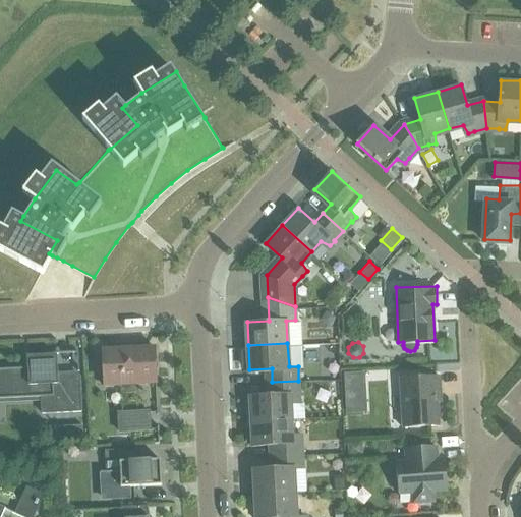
[(102,347),(104,383),(157,381),(155,345),(102,347)]
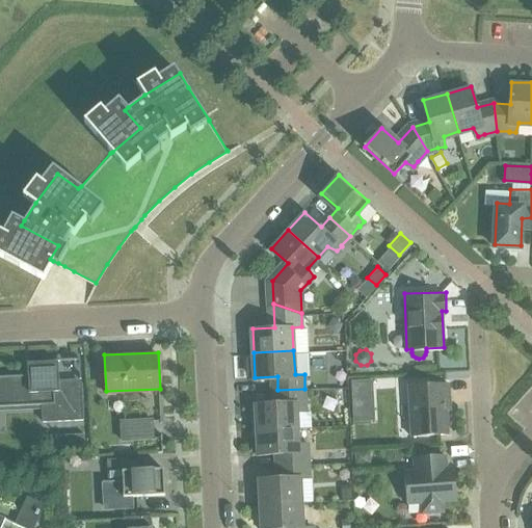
[(58,383),(57,360),(29,362),(29,373),(25,373),(0,374),(0,404),(43,402),(44,419),(83,417),(81,381),(58,383)]
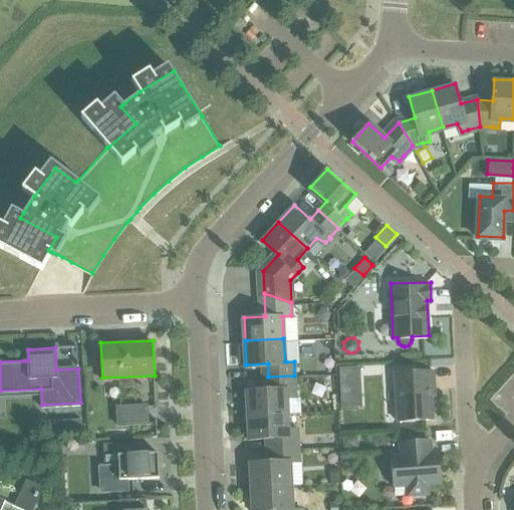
[(360,364),(338,365),(340,405),(361,404),(360,364)]
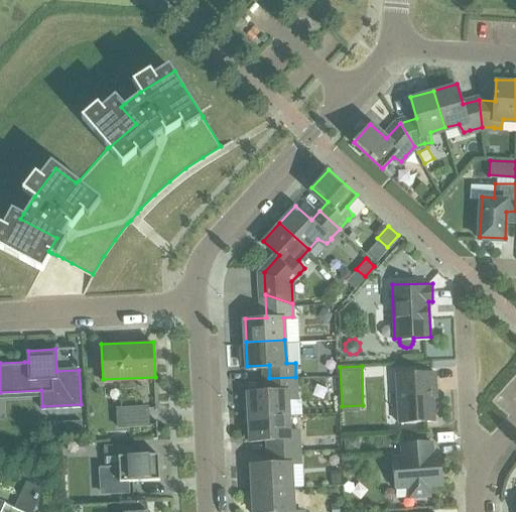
[(396,372),(399,420),(435,418),(433,386),(436,386),(436,370),(396,372)]
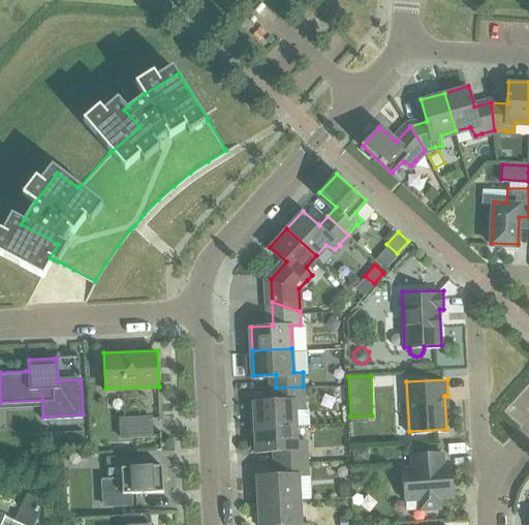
[(303,387),(276,388),(277,399),(255,400),(256,425),(296,424),(294,408),(305,408),(303,387)]
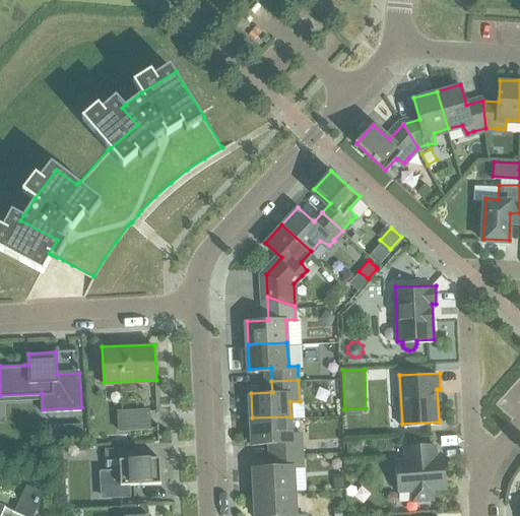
[(119,409),(120,428),(150,426),(149,407),(119,409)]
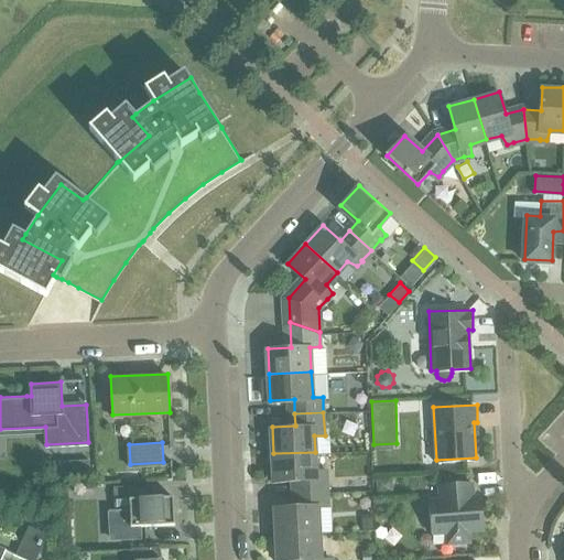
[(315,452),(273,453),(274,480),(297,478),(299,493),(327,492),(326,467),(316,469),(315,452)]
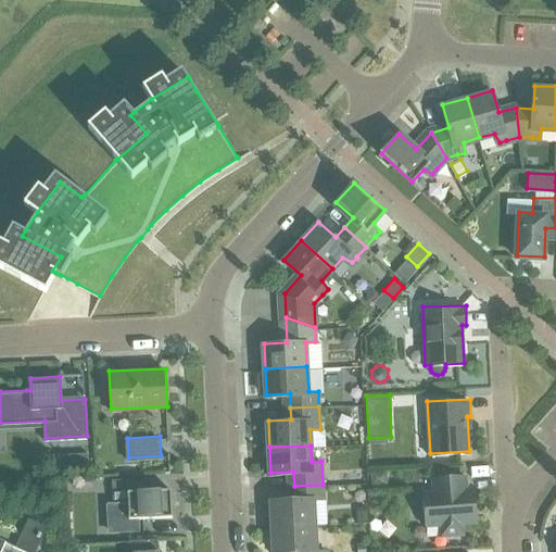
[(89,452),(59,452),(60,465),(89,465),(89,452)]
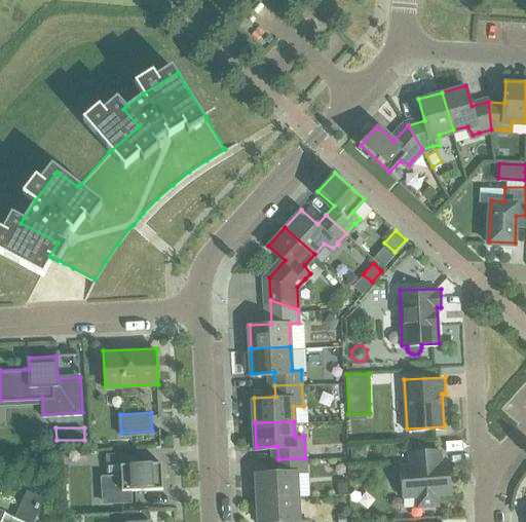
[(366,442),(351,443),(352,457),(367,456),(366,442)]
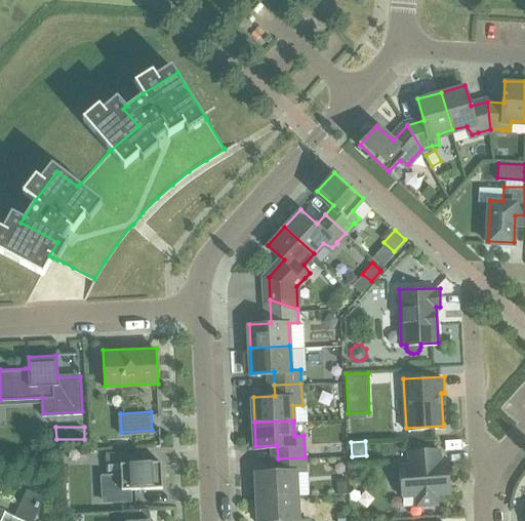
[(400,464),(402,494),(416,493),(416,504),(437,503),(437,492),(451,491),(449,471),(441,471),(440,446),(409,449),(410,463),(400,464)]
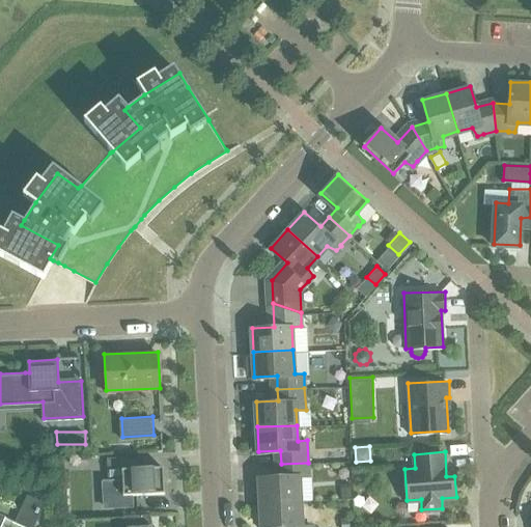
[(108,479),(102,479),(103,506),(133,505),(133,493),(165,492),(164,466),(140,467),(139,454),(107,455),(108,479)]
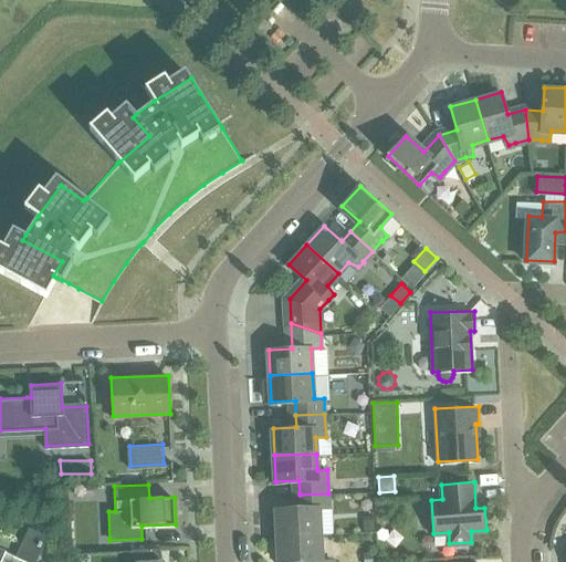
[(328,493),(300,495),(300,507),(276,508),(278,534),(321,533),(320,508),(329,508),(328,493)]
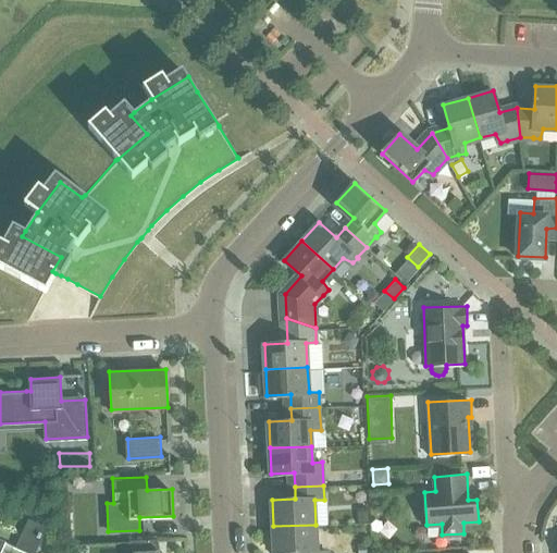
[(369,506),(357,507),(358,520),(369,520),(369,506)]
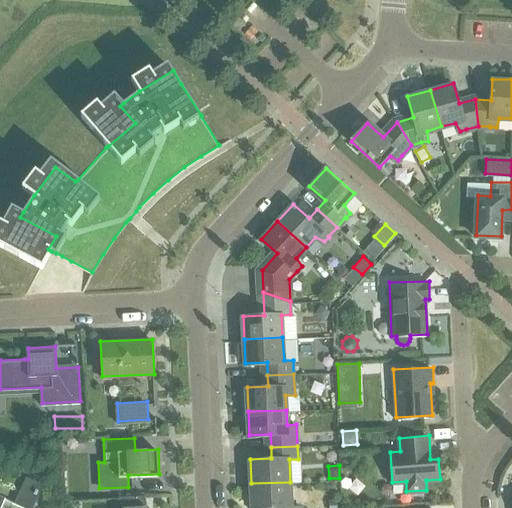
[(27,476),(15,503),(26,507),(32,507),(44,484),(27,476)]
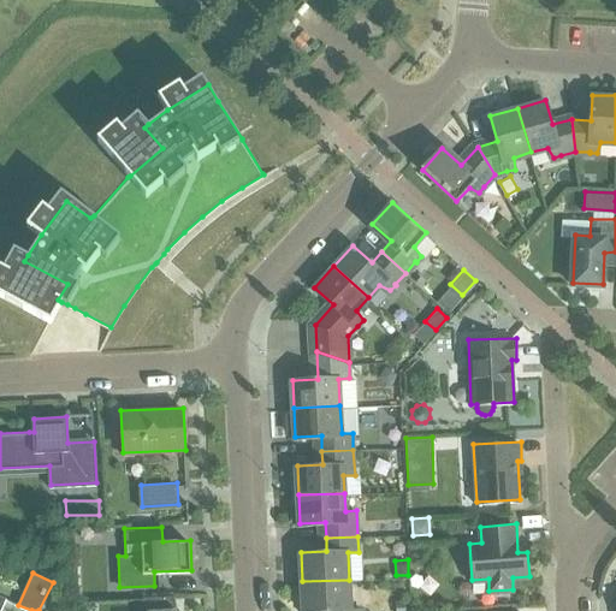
[(350,607),(349,580),(302,581),(304,610),(330,609),(329,610),(361,610),(361,606),(350,607)]
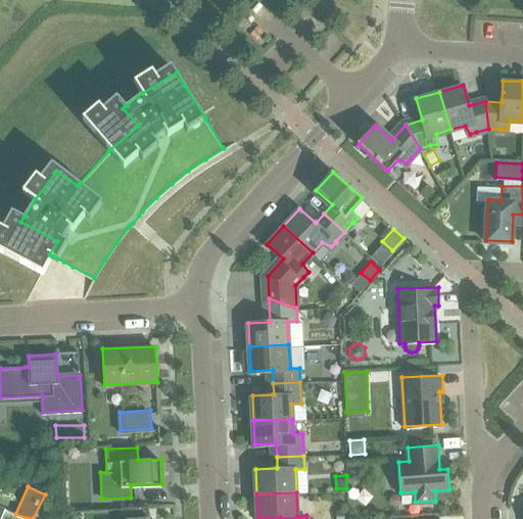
[(148,505),(121,507),(121,518),(149,518),(149,516),(148,505)]
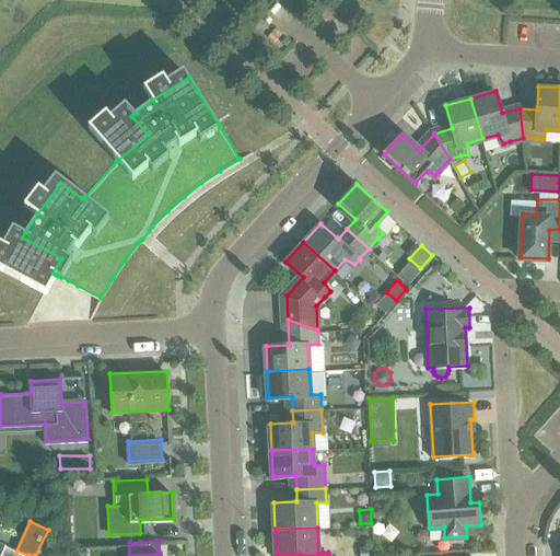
[(369,555),(369,545),(360,545),(360,555),(369,555)]
